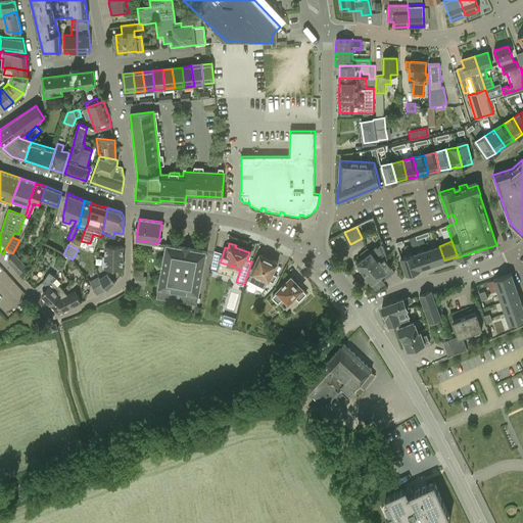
[(198,296),(206,251),(165,244),(157,289),(158,289),(157,297),(197,304),(198,295),(198,296)]
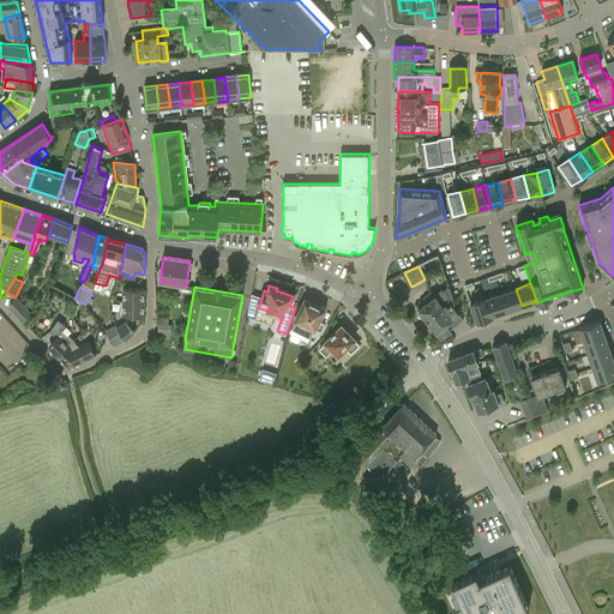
[(423,299),(426,302),(420,308),(441,337),(451,329),(458,324),(455,318),(458,314),(451,304),(455,302),(449,287),(441,289),(434,294),(432,292),(423,299)]
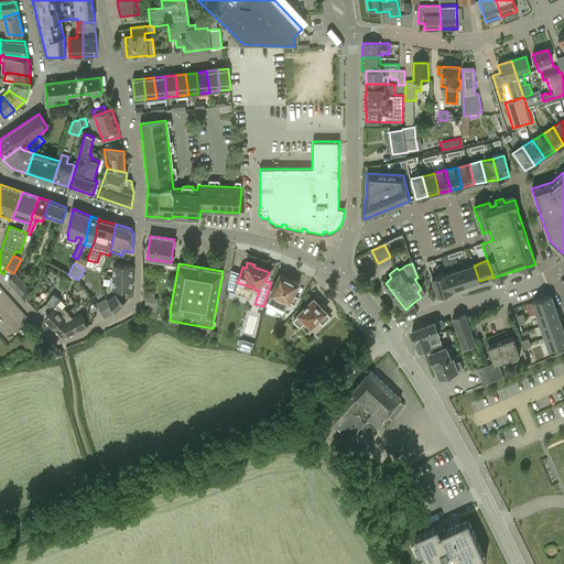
[(114,266),(114,277),(131,278),(132,266),(114,266)]
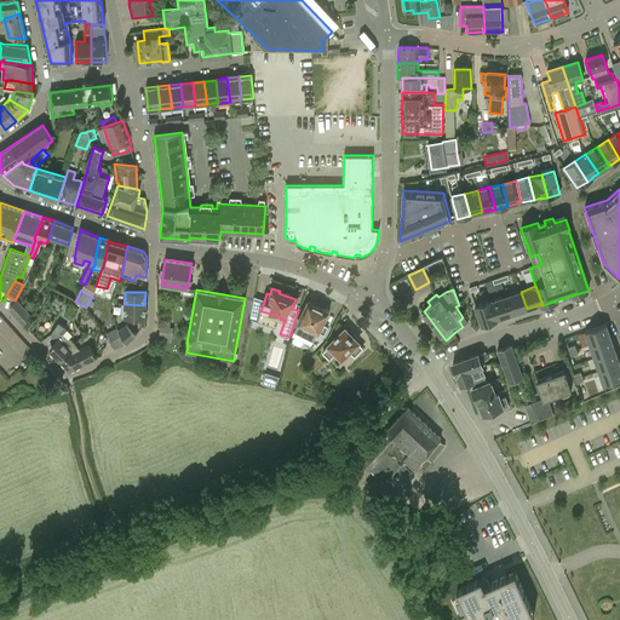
[(527,309),(521,292),(505,297),(511,314),(527,309)]
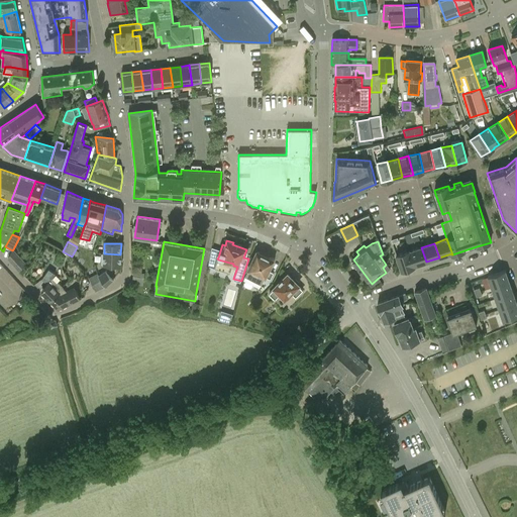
[(410,251),(409,250),(414,267),(415,267),(415,266),(426,262),(421,247),(410,251)]
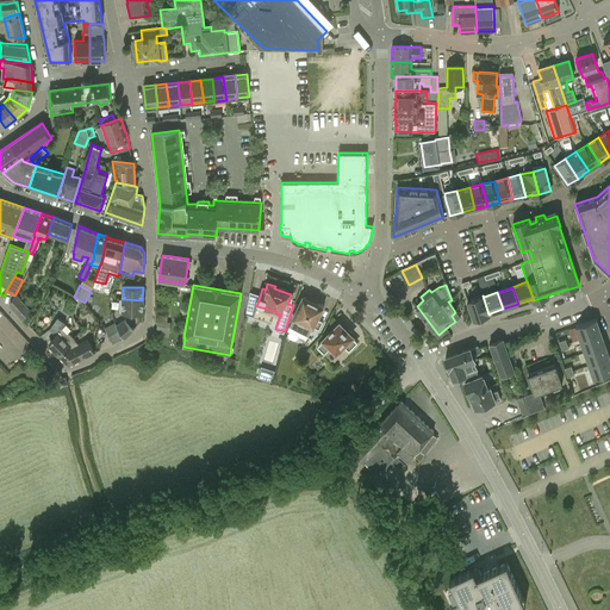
[(16,294),(14,296),(8,305),(22,319),(32,311),(16,294)]
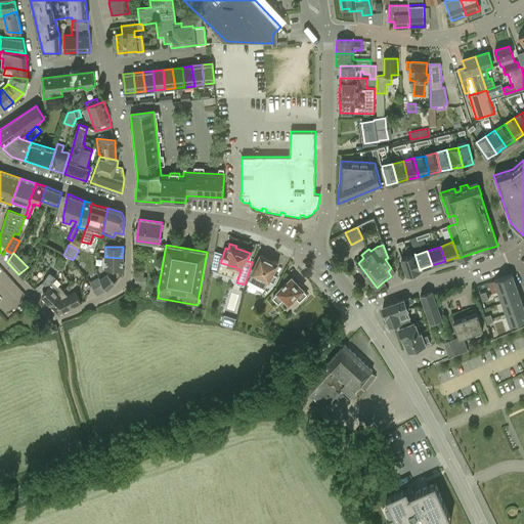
[(406,274),(420,270),(415,254),(401,259),(406,274)]
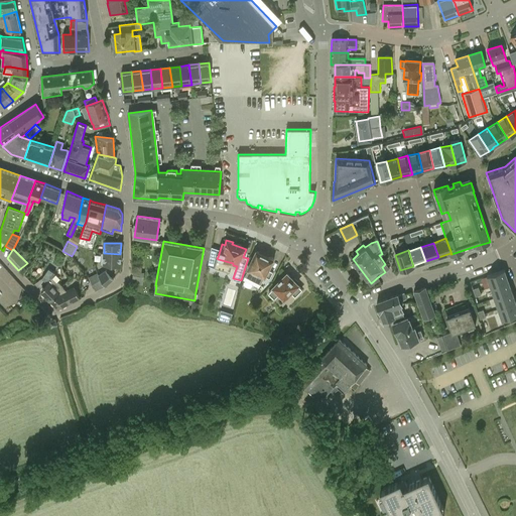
[(256,251),(247,269),(270,279),(274,271),(269,269),(274,259),(256,251)]
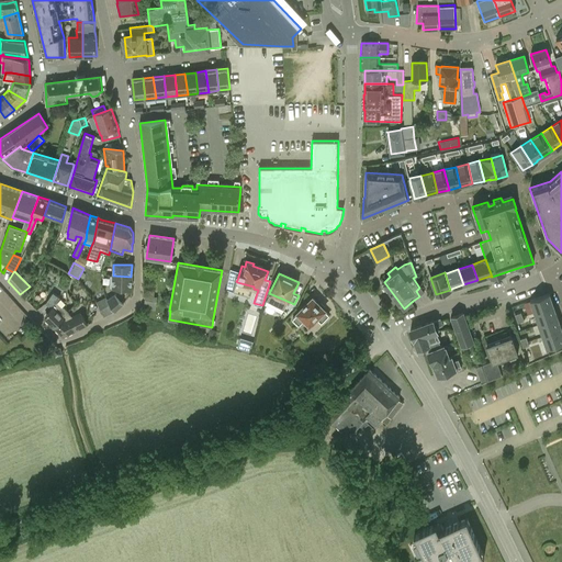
[(131,288),(131,277),(113,276),(113,288),(131,288)]
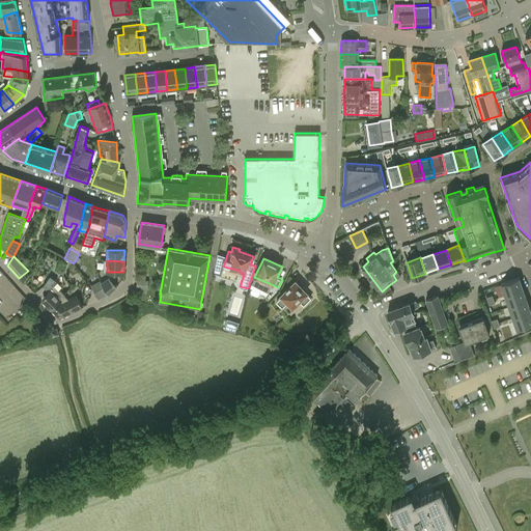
[(216,261),(214,274),(221,276),(224,267),(223,266),(224,264),(216,261)]
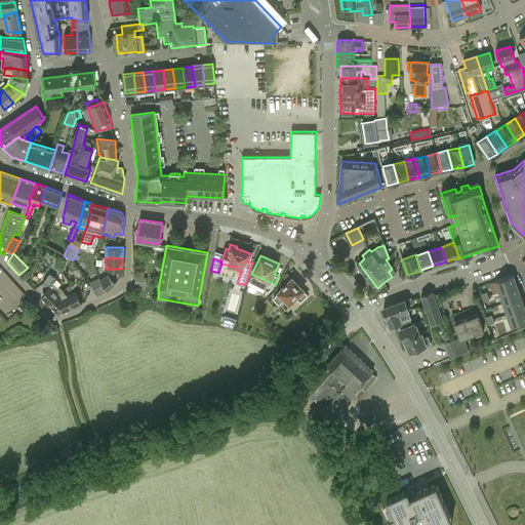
[(42,296),(52,306),(62,297),(59,295),(65,290),(59,285),(58,286),(53,281),(56,277),(49,272),(43,282),(48,286),(42,296)]
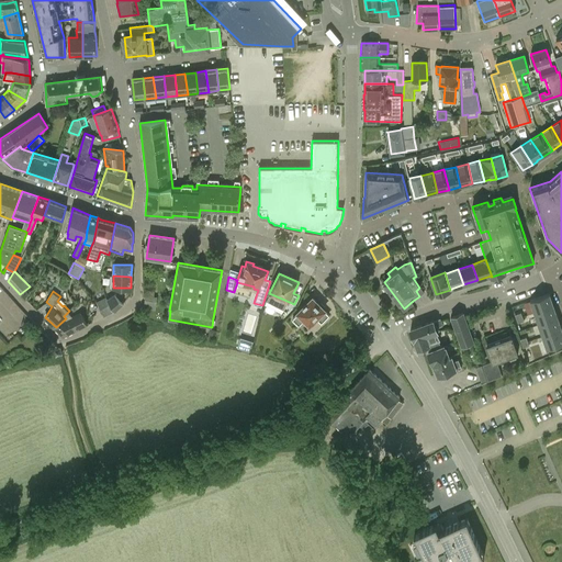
[(553,305),(549,293),(529,301),(534,313),(553,305)]
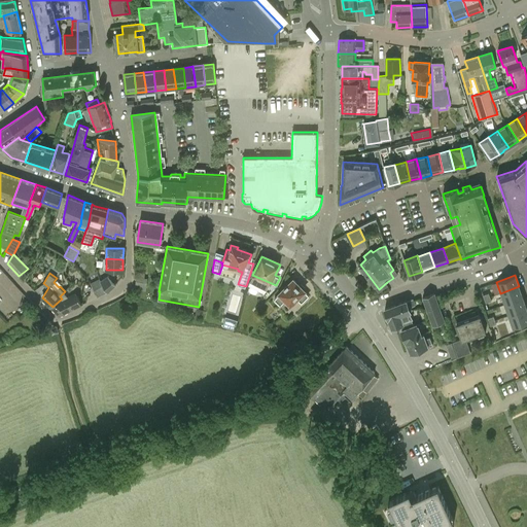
[(108,276),(101,280),(107,291),(116,284),(108,276)]
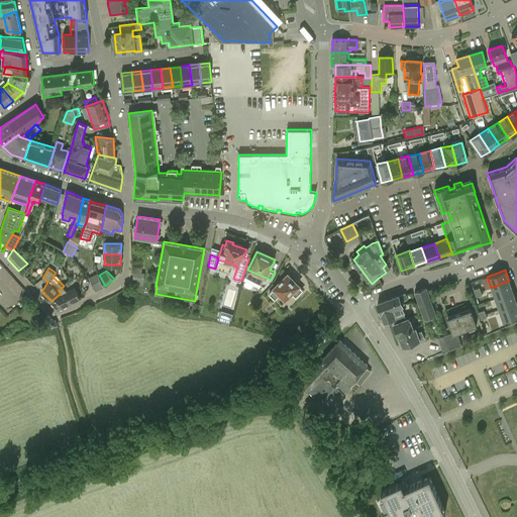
[(142,286),(144,273),(134,272),(133,278),(132,278),(132,282),(131,282),(131,284),(142,286)]
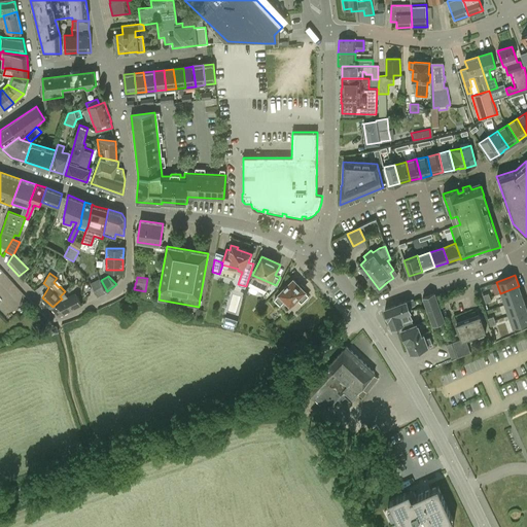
[(107,292),(107,291),(101,280),(100,278),(91,283),(98,296),(107,292)]
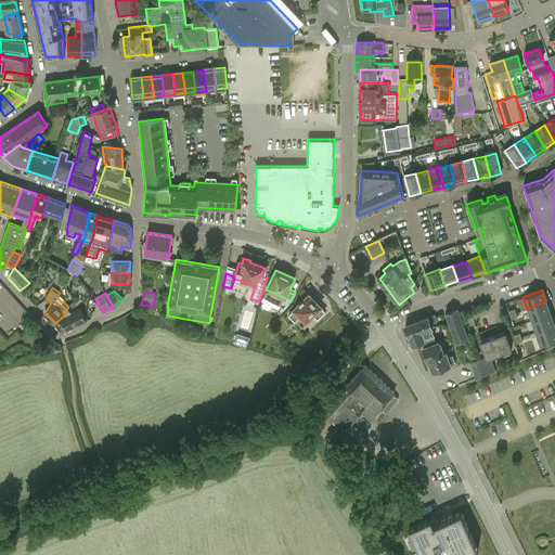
[(306,322),(312,315),(318,321),(326,311),(309,294),(294,309),(287,315),(295,323),(301,317),(306,322)]
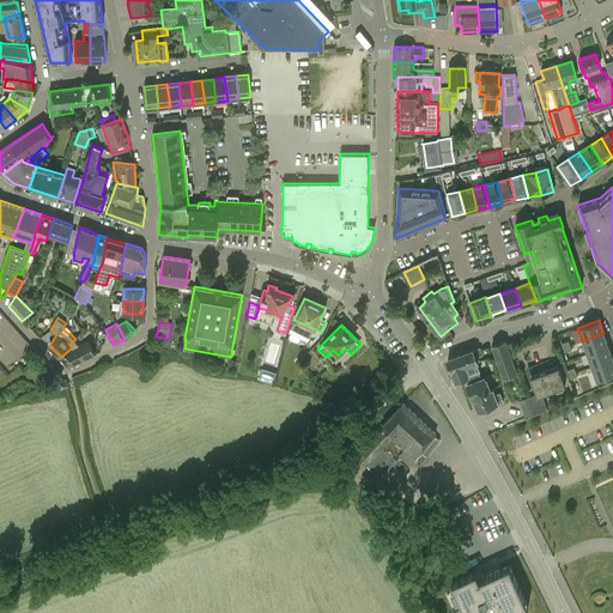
[(587,354),(608,346),(604,333),(582,341),(587,354)]
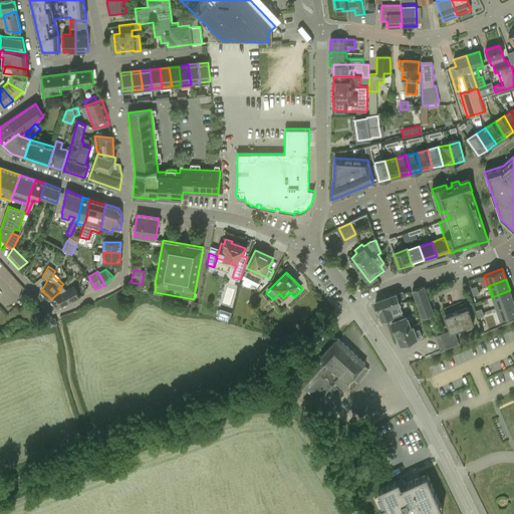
[(67,288),(63,284),(58,289),(60,291),(51,299),(58,307),(80,295),(74,284),(67,288)]
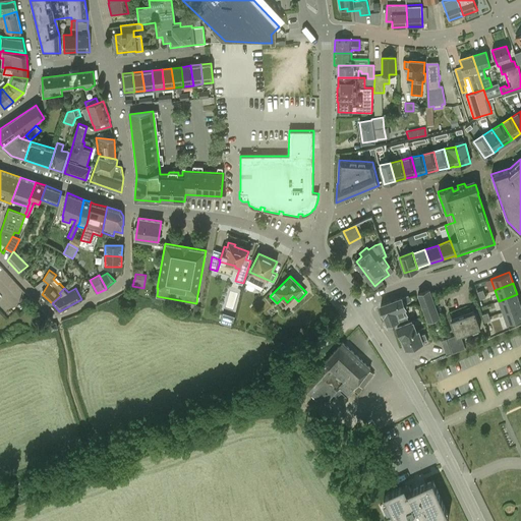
[(418,294),(427,322),(439,317),(429,290),(418,294)]
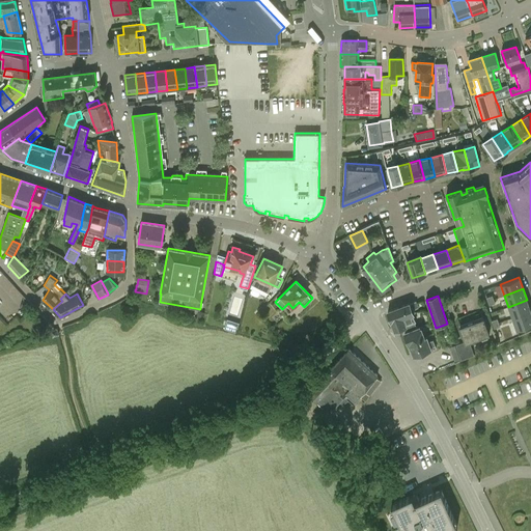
[(512,318),(530,312),(527,300),(508,307),(512,318)]
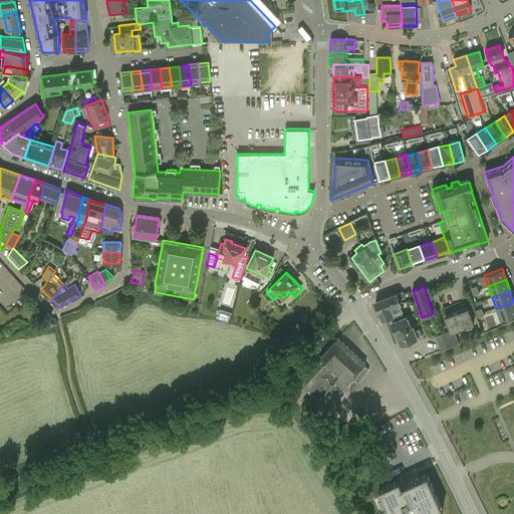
[(403,292),(397,294),(396,293),(375,301),(378,311),(382,319),(392,316),(393,320),(404,316),(402,312),(403,311),(400,304),(400,303),(403,302),(402,299),(405,297),(403,292)]
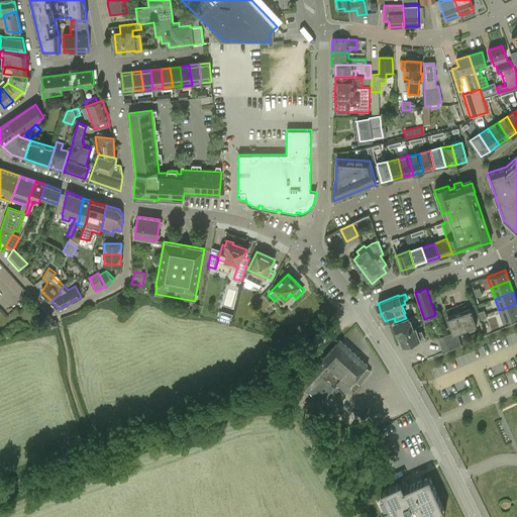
[(516,304),(499,310),(503,321),(516,315),(516,304)]
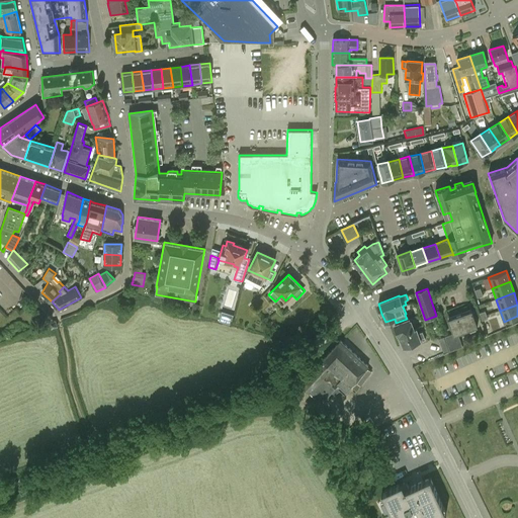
[(448,319),(453,333),(444,336),(450,351),(462,346),(458,333),(478,326),(471,310),(448,319)]
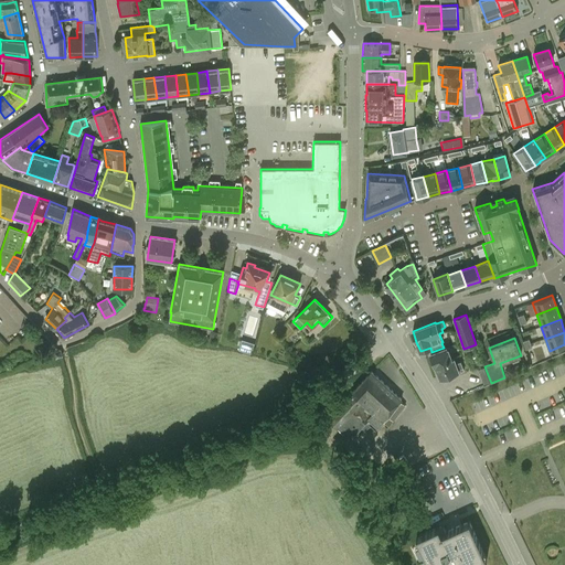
[(249,352),(253,343),(240,339),(237,349),(249,352)]
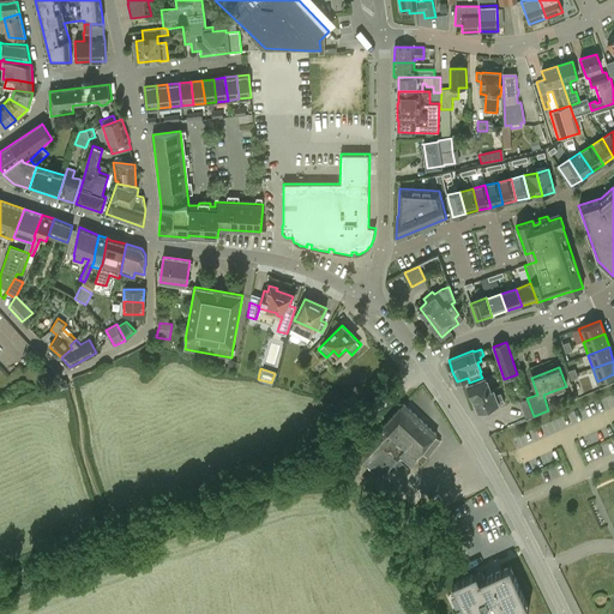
[(491,390),(487,381),(491,380),(489,377),(486,378),(486,377),(482,378),(469,383),(470,384),(468,385),(473,398),(474,398),(479,410),(497,404),(497,405),(505,403),(503,398),(506,397),(504,391),(495,395),(493,389),(491,390)]
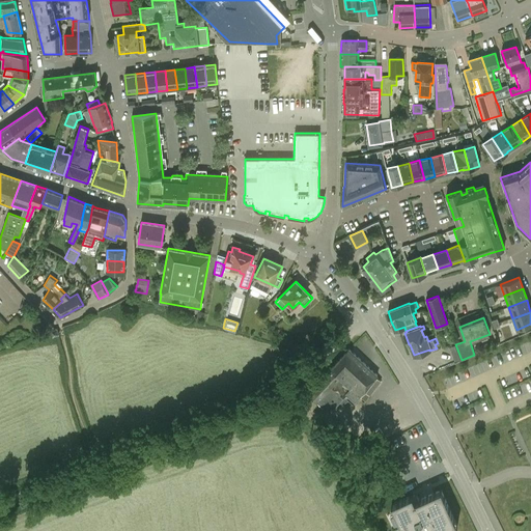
[(460,360),(450,331),(445,333),(450,346),(449,347),(454,362),(460,360)]
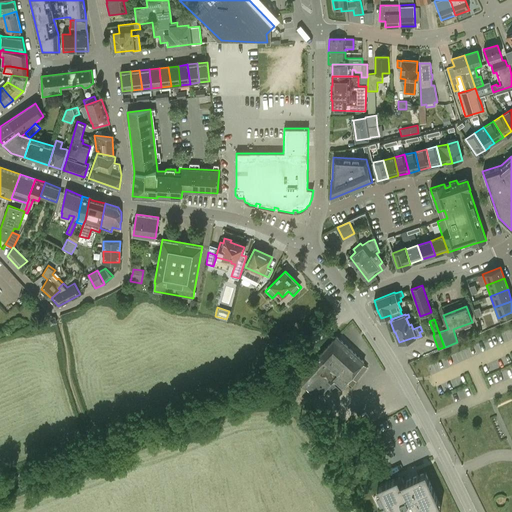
[(317,398),(327,387),(330,390),(336,386),(340,390),(347,382),(352,386),(367,369),(362,364),(364,362),(336,337),(334,338),(319,355),(297,380),(317,398)]
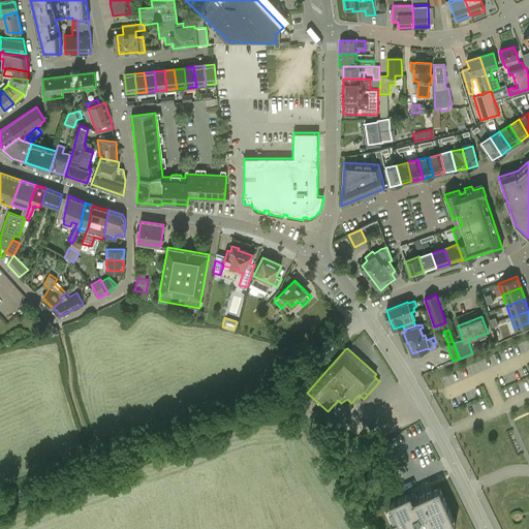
[(414,491),(390,502),(401,528),(444,528),(456,524),(439,488),(417,498),(414,491)]
